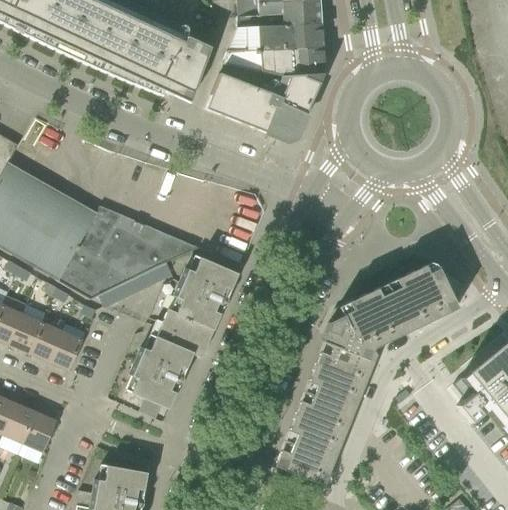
[(0,0),(0,13),(176,95),(179,88),(195,96),(212,47),(188,37),(108,0),(0,0)]
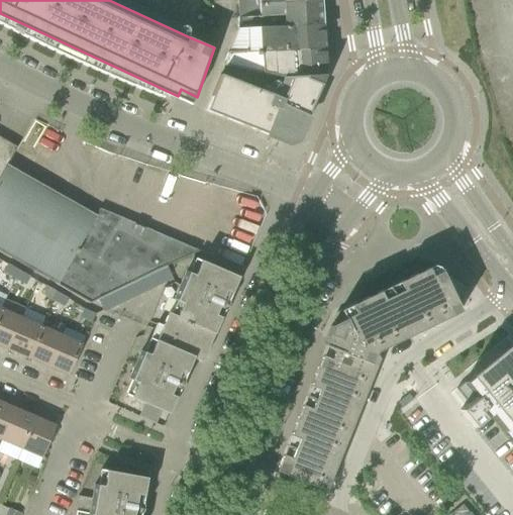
[(242,0),(244,16),(243,17),(264,16),(264,2),(325,0),(242,0)]
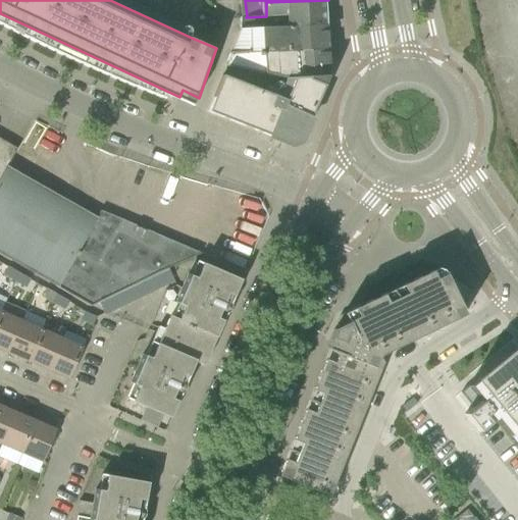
[(245,27),(329,24),(328,0),(266,2),(266,16),(246,17),(245,27)]
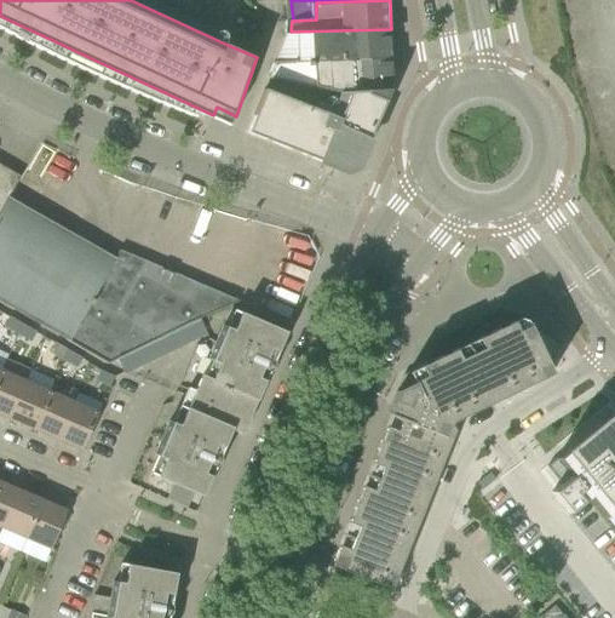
[(394,56),(391,29),(291,32),(279,62),(320,59),(394,56)]
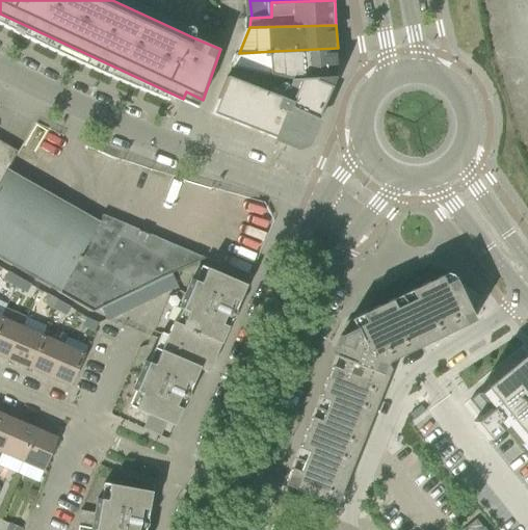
[(297,79),(302,78),(339,76),(338,48),(274,51),(274,63),(276,74),(297,79)]
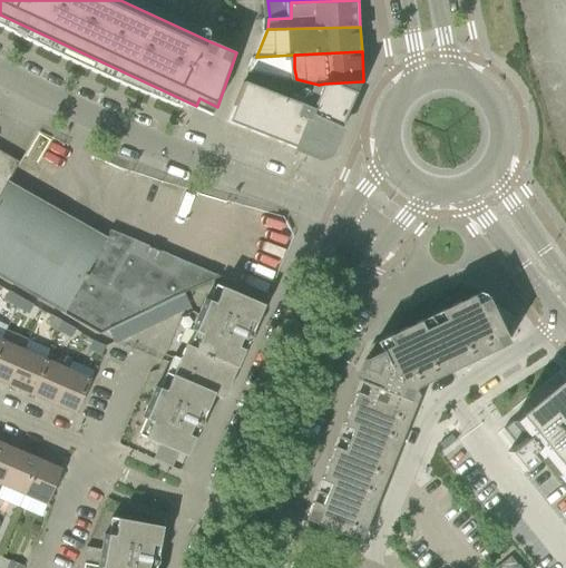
[(294,55),(256,57),(252,69),(295,80),(296,79),(294,68),(294,55)]
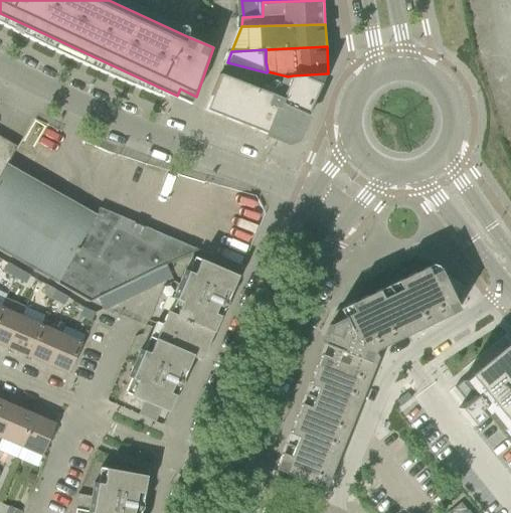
[(222,73),(208,109),(291,141),(299,138),(328,73),(293,75),(285,98),(222,73)]
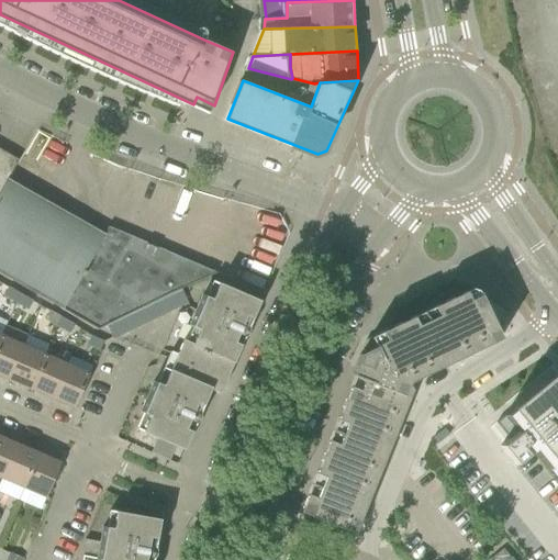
[(0,197),(12,178),(23,158),(0,145),(0,197)]
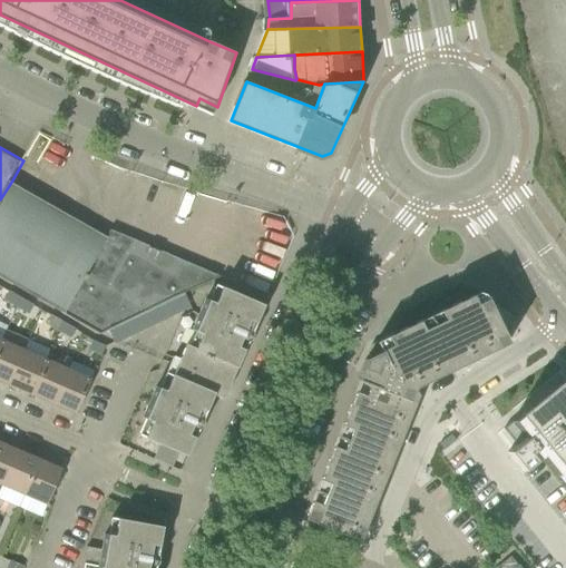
[(189,293),(223,275),(114,228),(110,235),(12,180),(0,199),(0,273),(87,323),(103,333),(113,329),(118,341),(195,305),(189,293)]
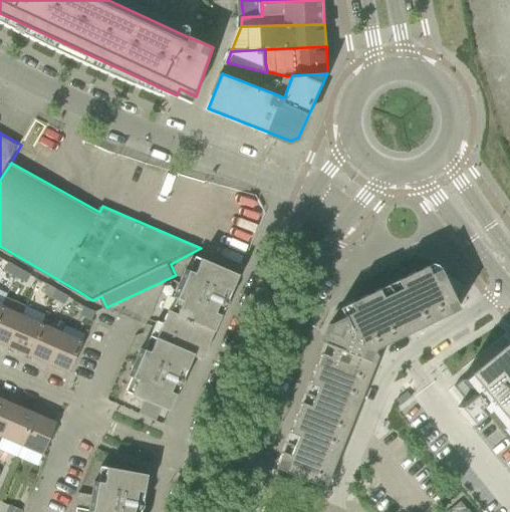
[(192,270),(187,267),(175,296),(176,296),(180,297),(174,310),(218,329),(241,274),(199,255),(192,270)]
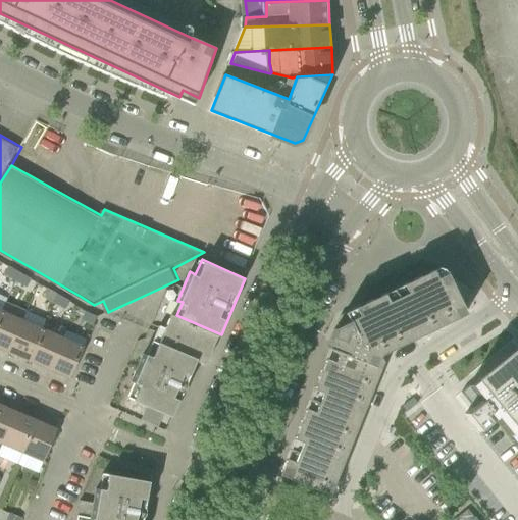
[(6,273),(17,280),(22,271),(11,265),(6,273)]
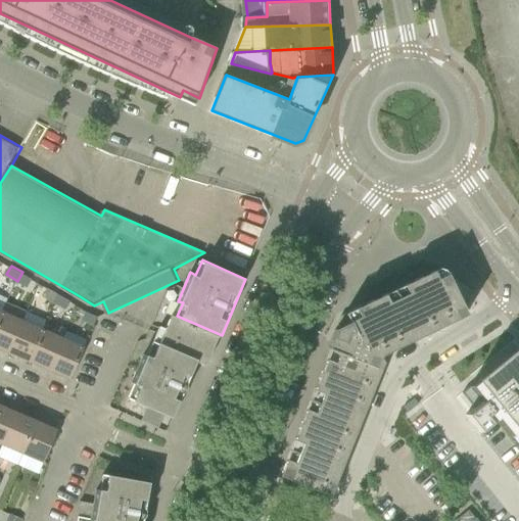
[(338,328),(333,340),(330,348),(333,349),(283,475),(328,492),(381,361),(386,363),(387,362),(381,350),(404,339),(467,309),(467,308),(450,271),(449,270),(442,268),(347,313),(350,319),(344,321),(341,330),(338,328)]
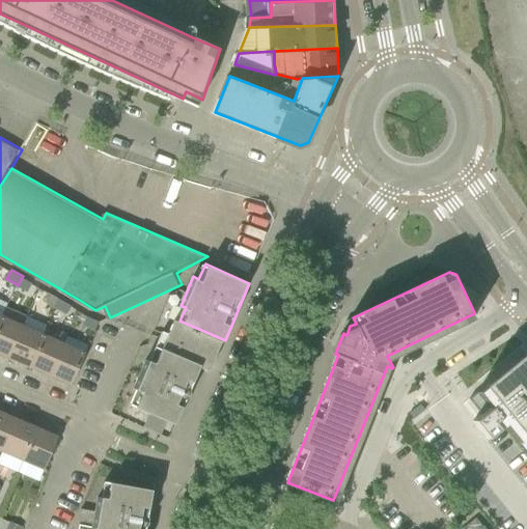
[(474,312),(480,304),(481,304),(482,304),(484,303),(486,302),(486,301),(486,300),(486,299),(486,298),(484,297),(486,295),(456,275),(474,312)]
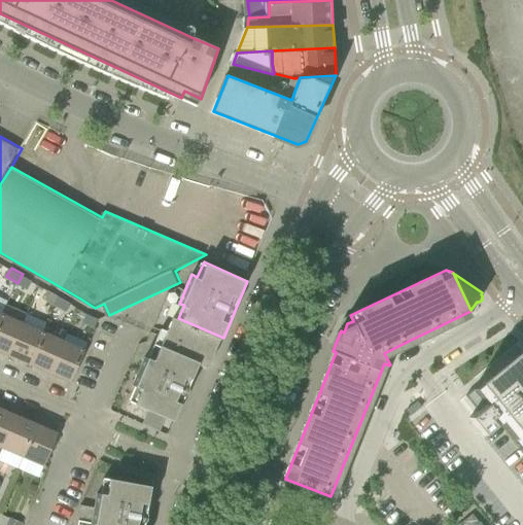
[(34,280),(23,274),(18,283),(29,289),(34,280)]
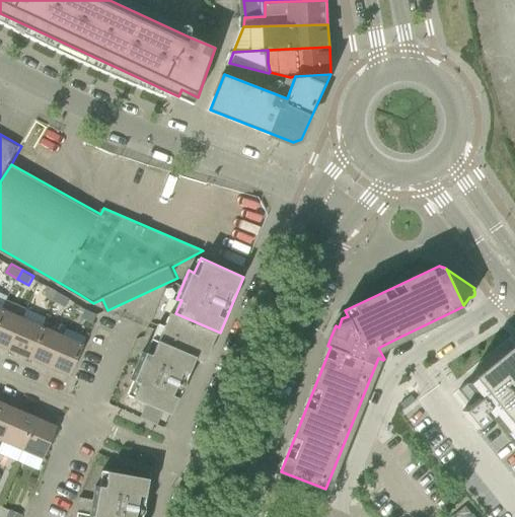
[(46,293),(57,300),(62,292),(50,285),(46,293)]
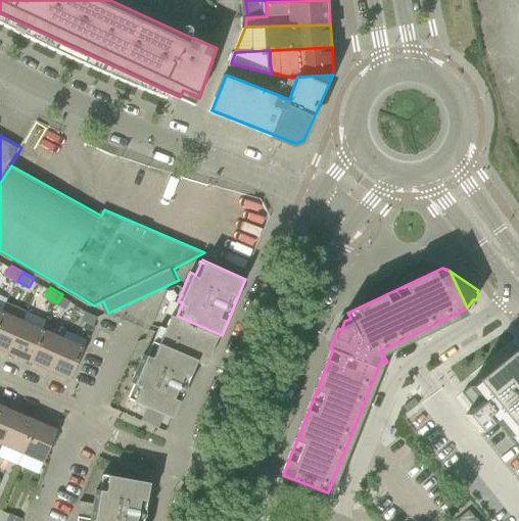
[(81,303),(62,294),(57,302),(76,312),(81,303)]
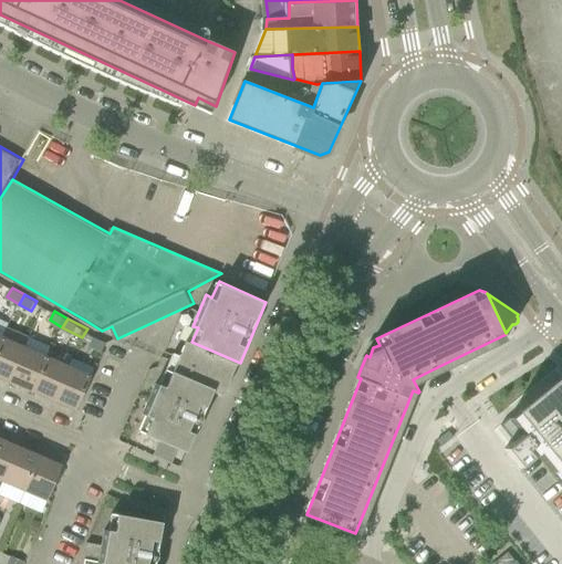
[(28,345),(6,336),(0,348),(0,375),(12,380),(28,345)]
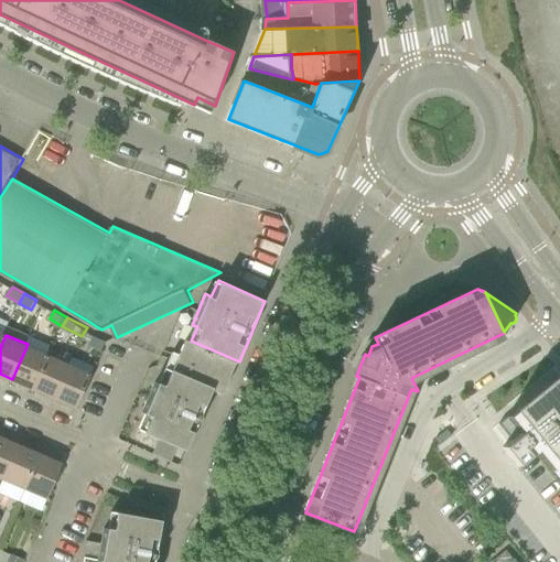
[(105,350),(108,342),(95,336),(92,345),(105,350)]
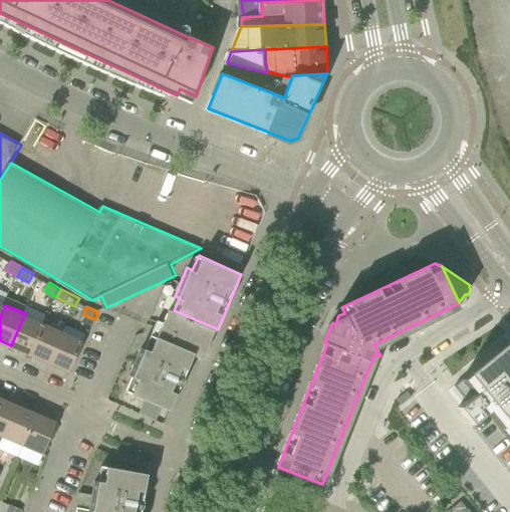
[(171,309),(165,322),(160,320),(153,335),(196,354),(205,358),(218,329),(174,310),(171,309)]
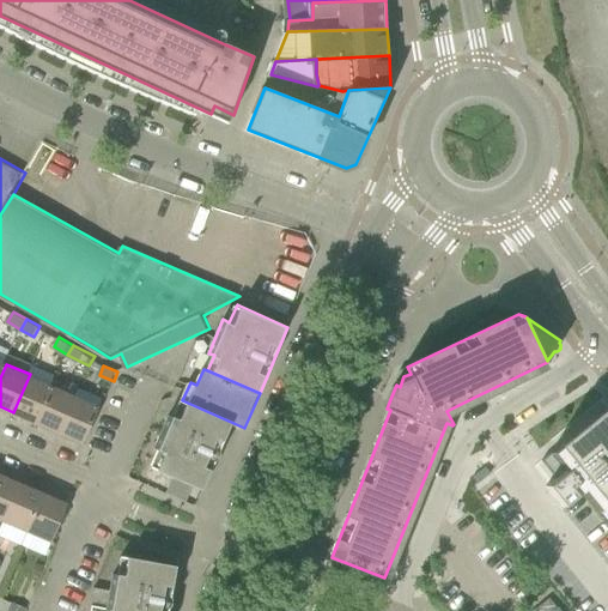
[(54,385),(30,374),(13,412),(37,423),(54,385)]
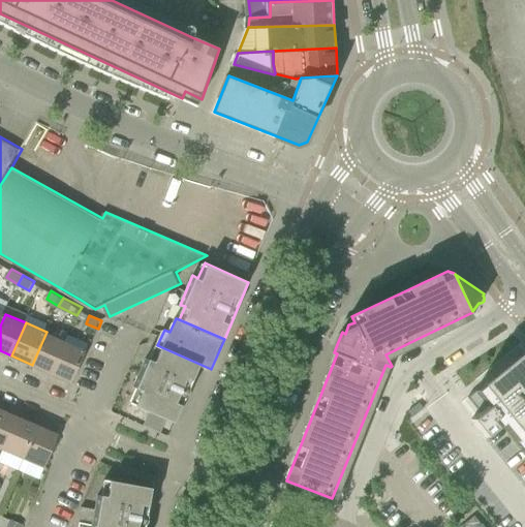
[(67,341),(47,332),(32,365),(54,374),(67,341)]
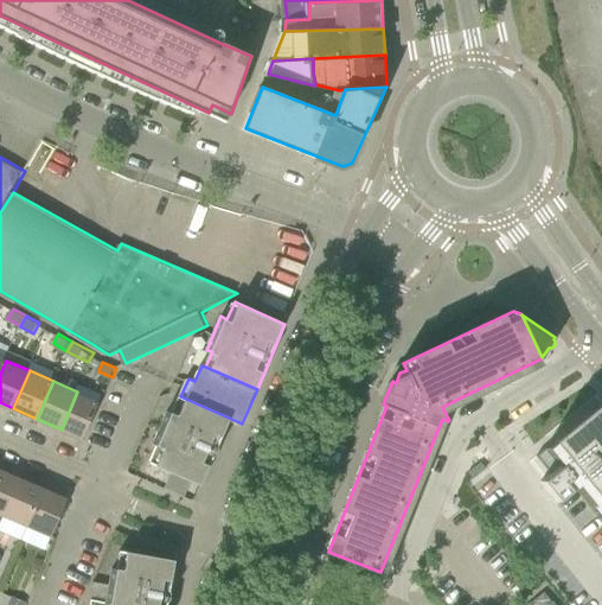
[(85,440),(85,439),(102,402),(101,402),(103,395),(81,386),(77,392),(62,430),(85,440)]
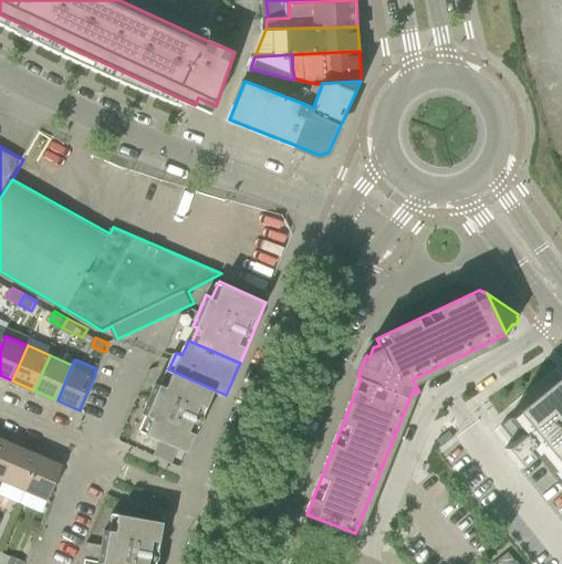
[(149,415),(142,431),(151,435),(189,451),(216,390),(168,369),(162,384),(158,383),(145,414),(149,415)]
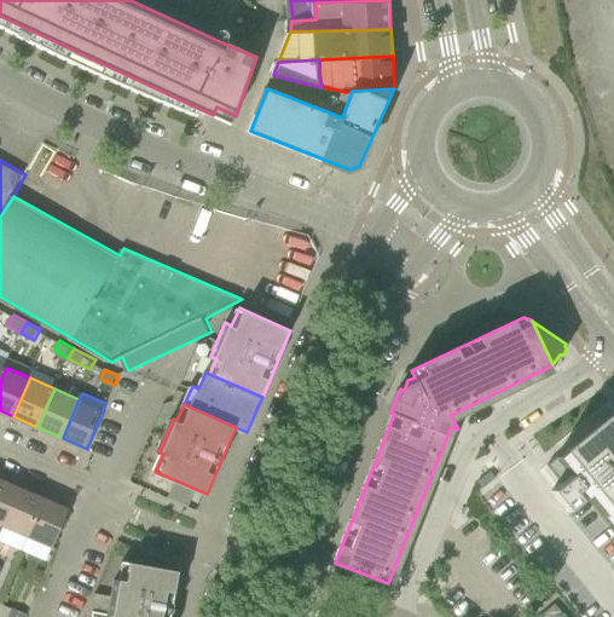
[(613,424),(608,416),(550,463),(566,482),(555,490),(572,511),(585,500),(579,492),(592,480),(613,507),(613,424)]
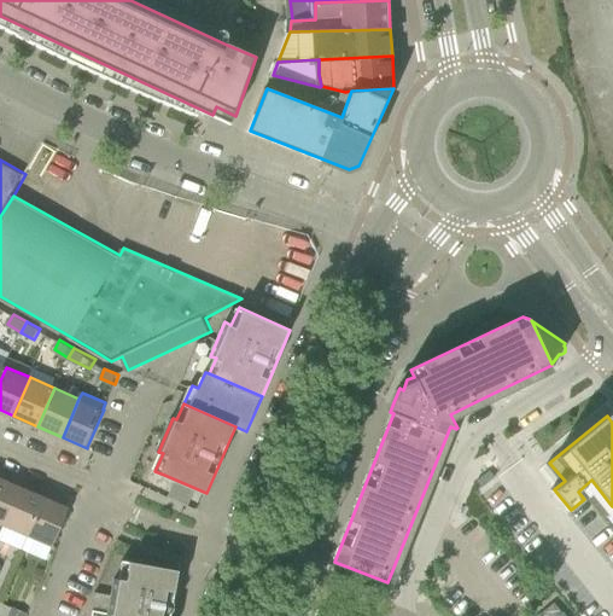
[(155,471),(152,478),(161,482),(164,475),(155,471)]
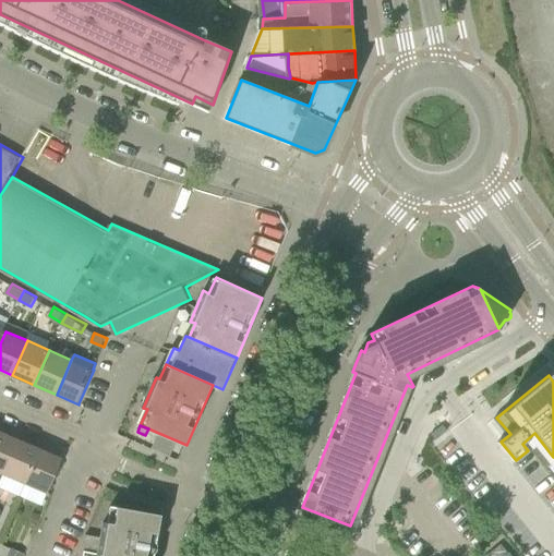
[(0,430),(0,470),(5,473),(21,438),(0,430)]
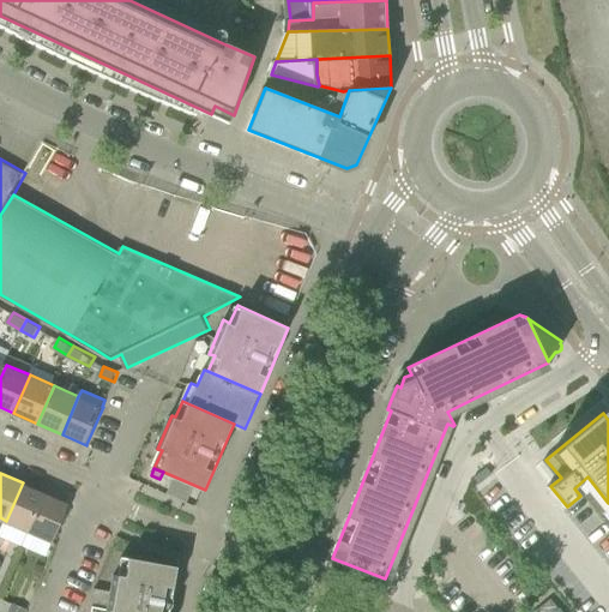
[(6,521),(30,532),(47,493),(23,483),(6,521)]
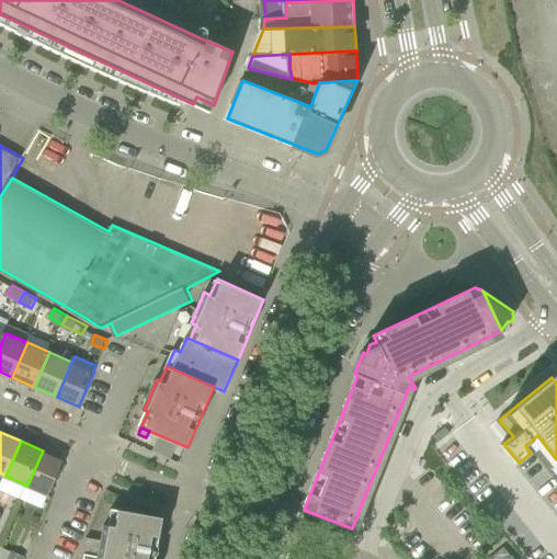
[(45,508),(50,494),(65,460),(43,451),(27,486),(22,498),(45,508)]
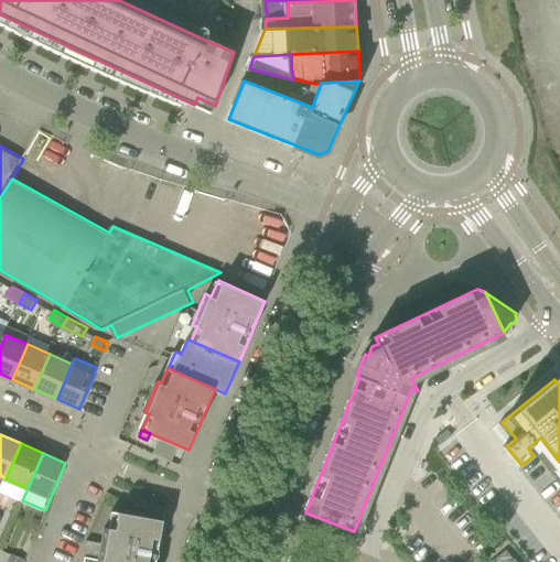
[(105,542),(89,540),(83,555),(87,557),(86,561),(157,561),(165,520),(120,511),(117,528),(107,527),(105,542)]
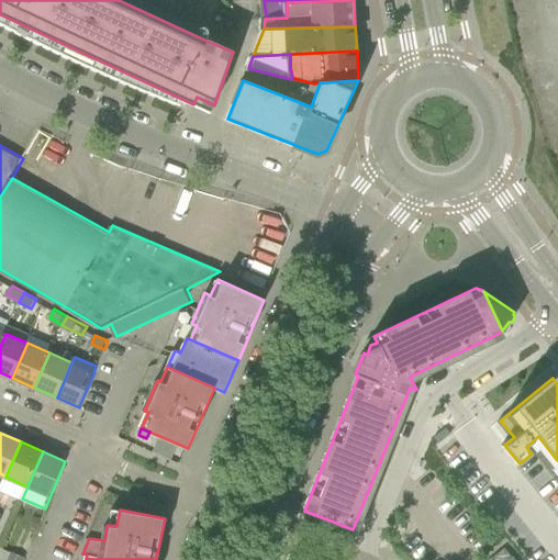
[(520,559),(515,555),(515,556),(514,555),(508,547),(499,553),(503,559),(520,559)]
